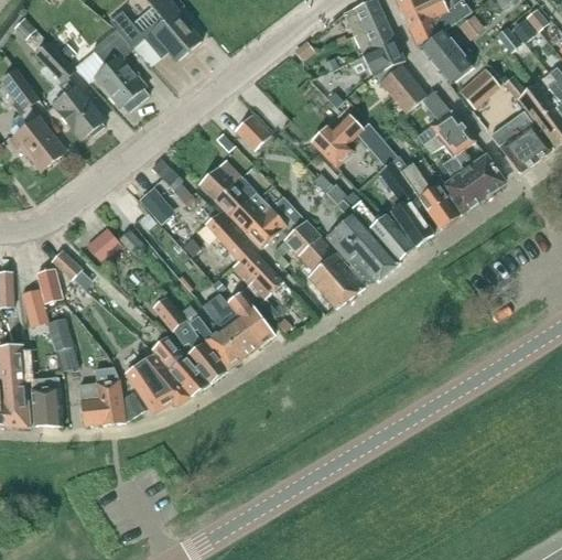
[(121,11),(110,20),(133,47),(144,38),(161,57),(169,52),(176,61),(202,40),(177,11),(179,10),(170,0),(146,0),(152,8),(132,24),(121,11)]
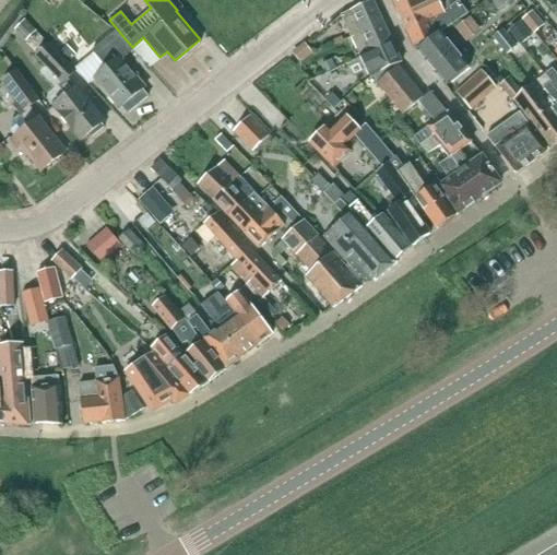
[(350,33),(381,18),(372,0),(365,0),(340,13),(350,33)]
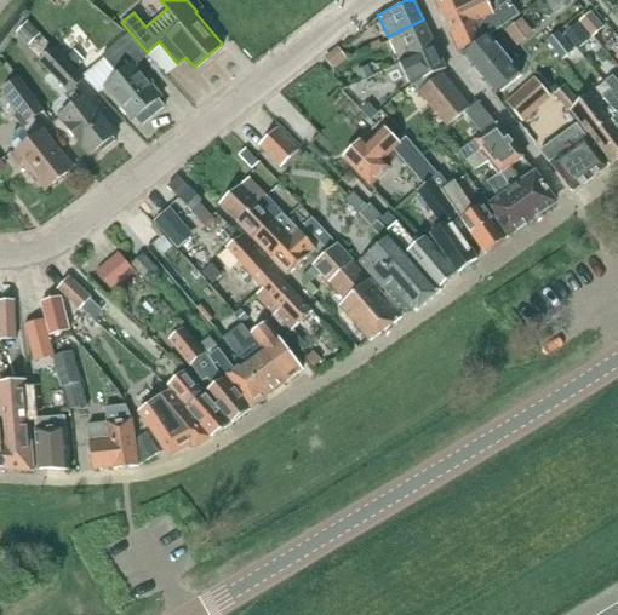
[(488,0),(448,0),(439,5),(451,29),(492,10),(497,6),(504,0),(488,0)]
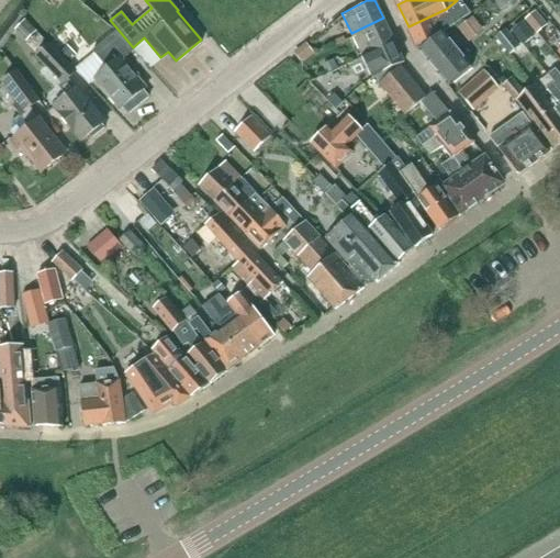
[(446,9),(409,26),(415,43),(418,47),(443,29),(443,28),(455,21),(470,11),(461,0),(457,0),(450,6),(446,9)]
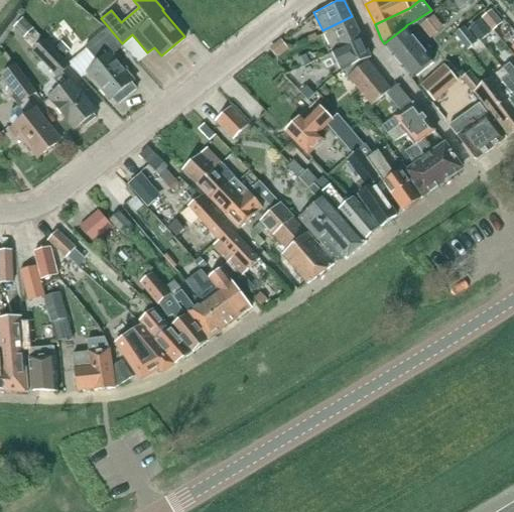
[(502,20),(491,7),(482,15),(492,28),(502,20)]
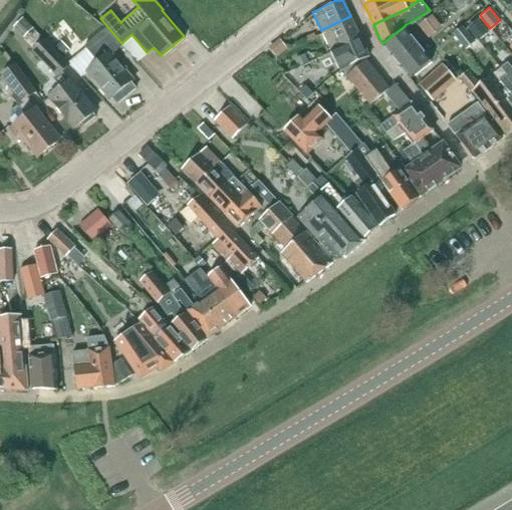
[(442,26),(432,12),(419,23),(429,36),(442,26)]
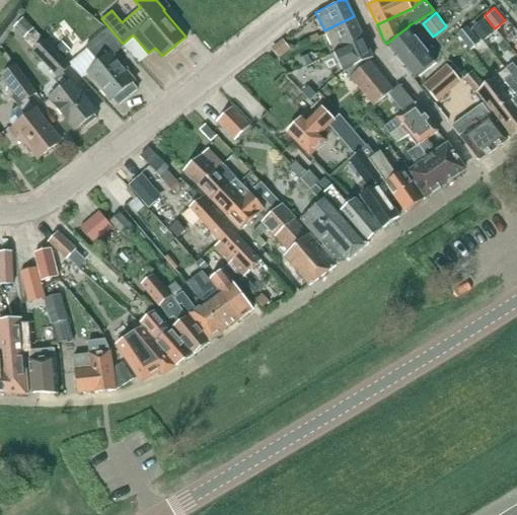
[(22,15),(12,25),(23,35),(32,25),(22,15)]
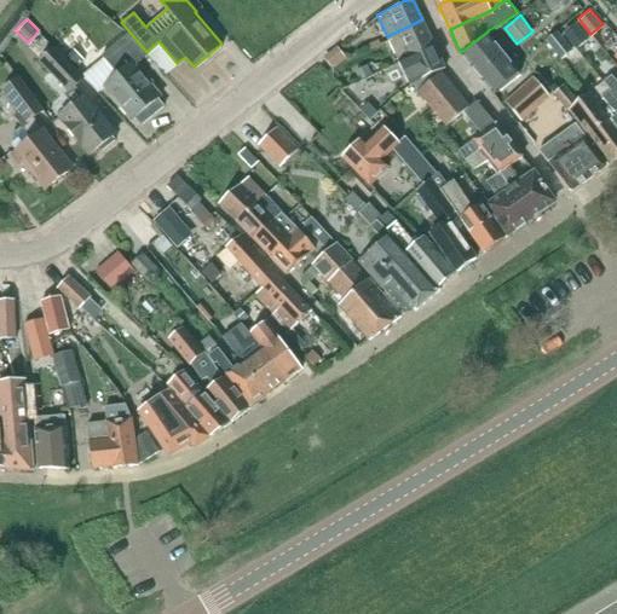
[(422,19),(387,36),(398,58),(433,41),(422,19)]
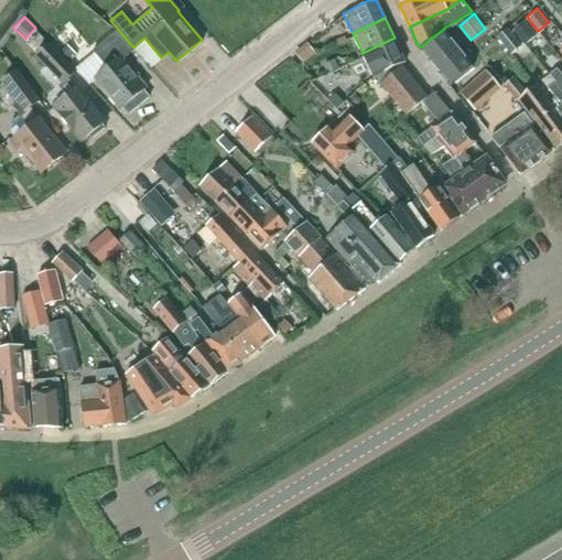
[(523,18),(511,28),(523,43),(536,33),(523,18)]
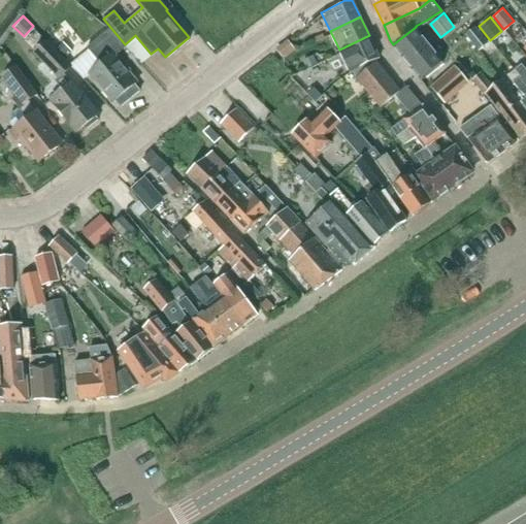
[(474,24),(464,32),(478,48),(488,41),(474,24)]
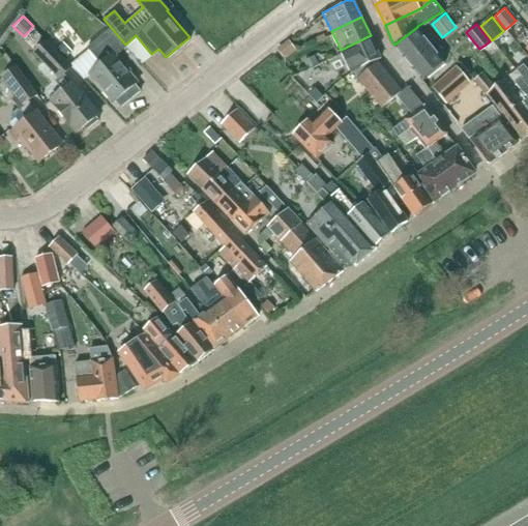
[(417,27),(394,45),(421,77),(422,78),(444,60),(417,26),(417,27)]
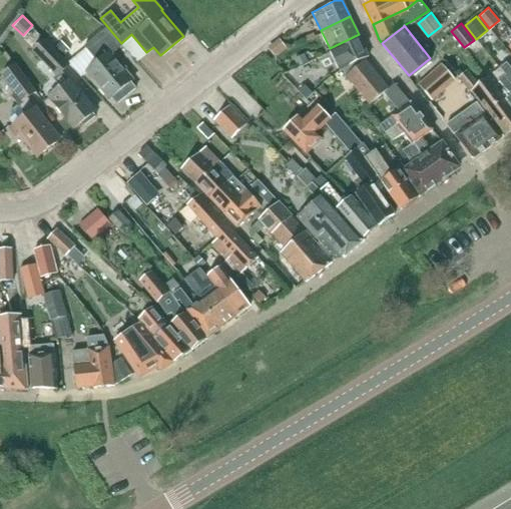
[(85,45),(67,60),(80,74),(86,69),(110,97),(113,95),(118,102),(136,86),(131,80),(134,78),(112,52),(122,44),(106,26),(84,44),(85,45)]
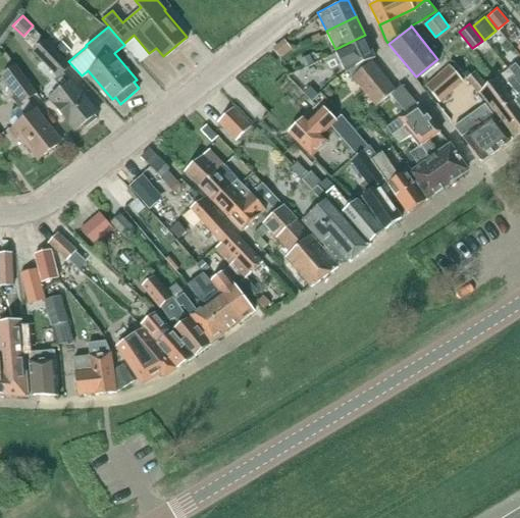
[(374,54),(365,35),(335,49),(345,68),(356,63),(374,54)]
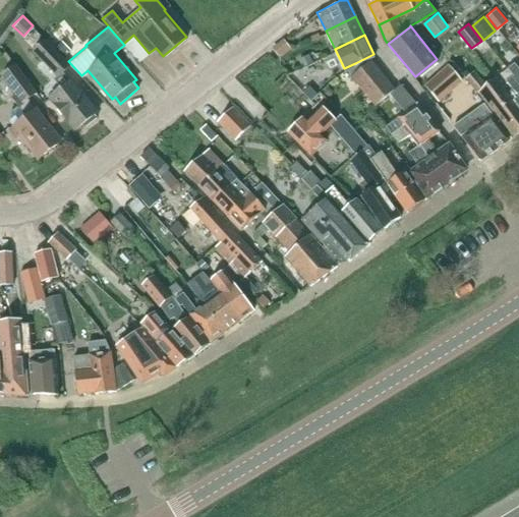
[(289,45),(284,38),(272,46),(277,54),(289,45)]
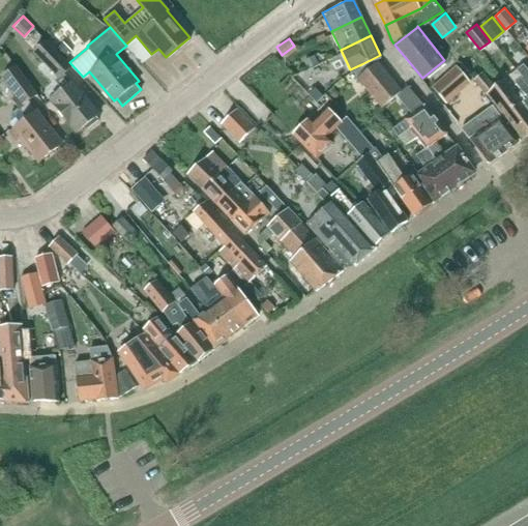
[(47,39),(34,52),(58,77),(71,64),(47,39)]
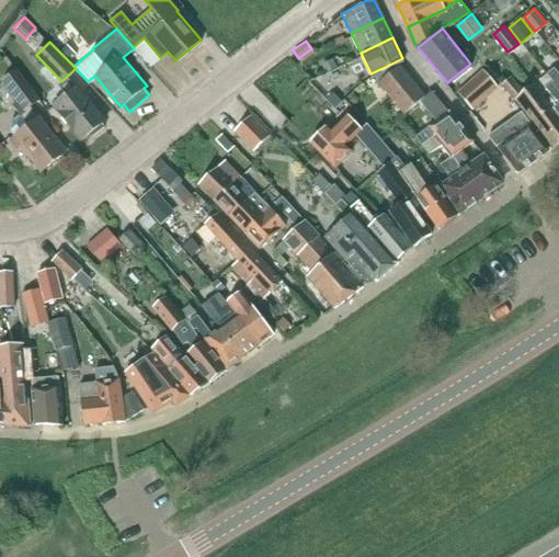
[(73,49),(66,42),(59,49),(69,59),(76,53),(72,50),(73,49)]
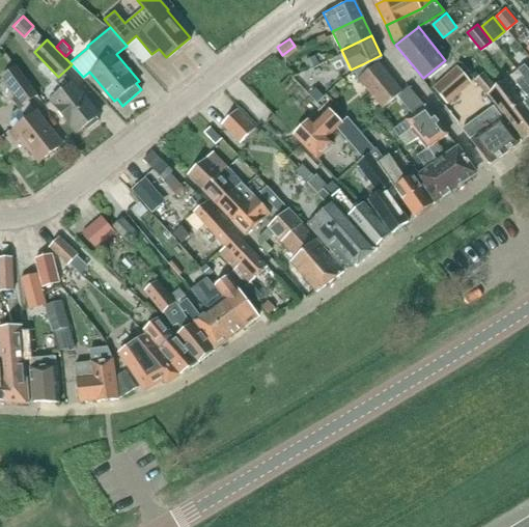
[(314,54),(304,58),(308,66),(317,61),(314,54)]
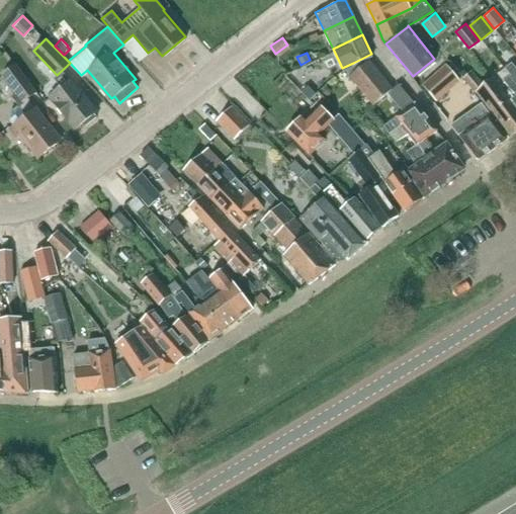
[(356,67),(353,63),(342,68),(347,74),(349,72),(356,83),(375,67),(368,58),(356,67)]
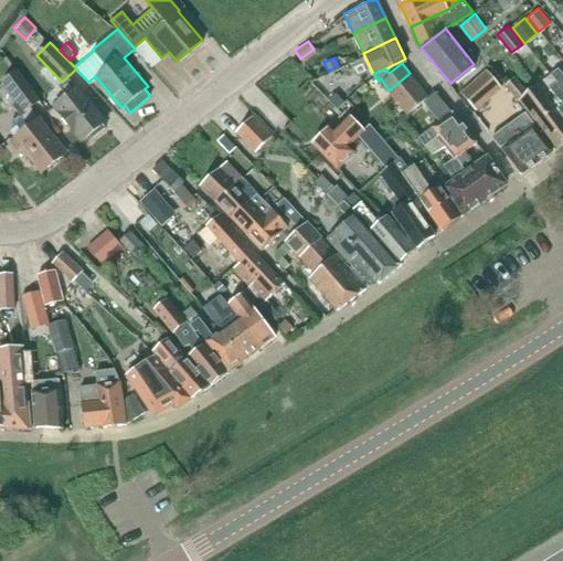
[(562,71),(559,65),(550,72),(556,81),(562,90),(562,71)]
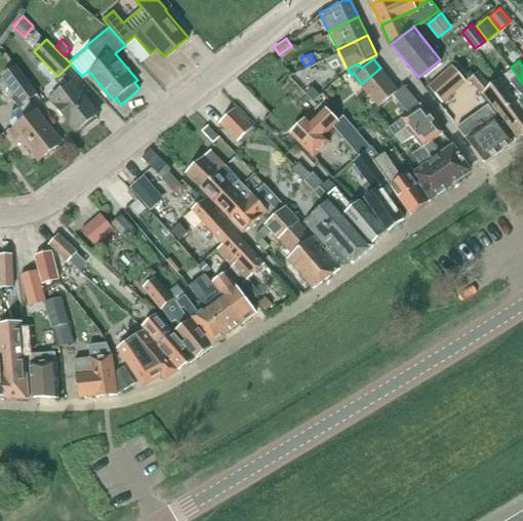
[(428,84),(442,101),(467,80),(451,64),(428,84)]
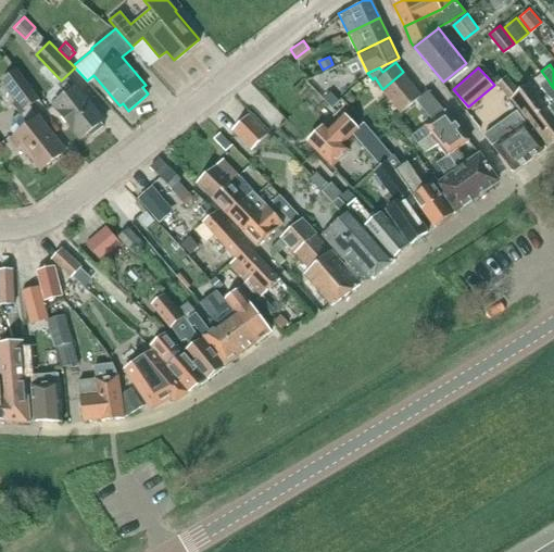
[(17,70),(3,79),(26,109),(21,113),(20,111),(11,118),(10,126),(14,133),(10,136),(16,145),(21,141),(29,152),(28,153),(27,155),(28,159),(29,161),(32,161),(35,161),(36,161),(40,166),(64,148),(30,105),(39,98),(17,70)]
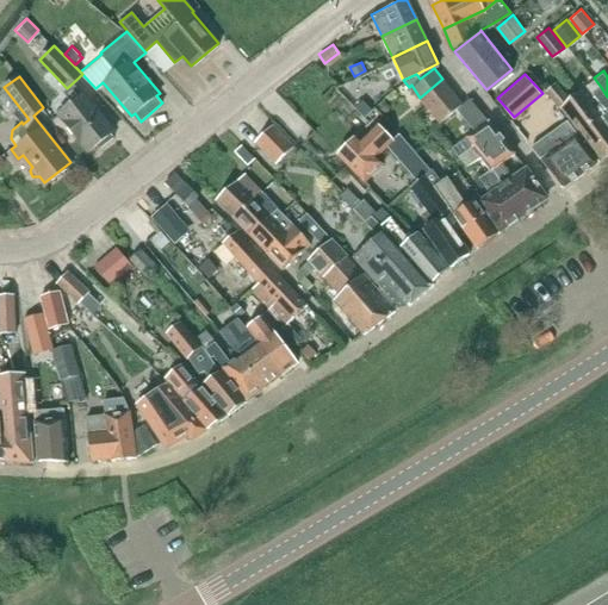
[(607,125),(607,97),(601,87),(594,78),(585,85),(593,94),(594,92),(607,110),(607,111),(601,117),(607,125)]
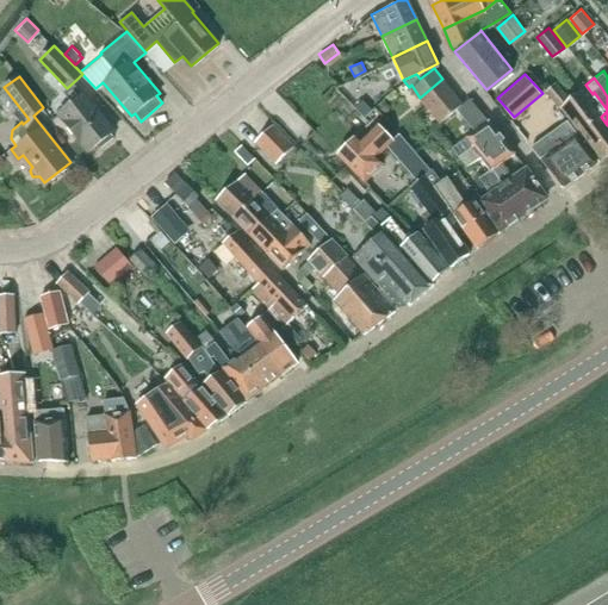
[(429,110),(452,91),(442,79),(420,98),(429,110)]
